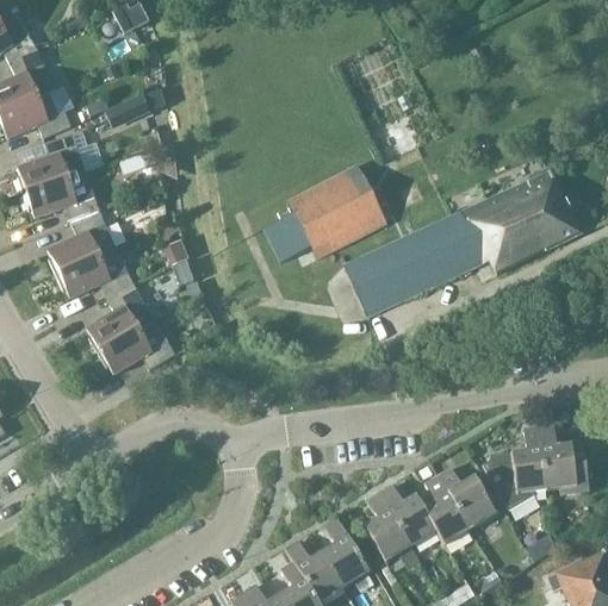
[(0,0),(0,23),(11,17),(1,0),(0,0)]
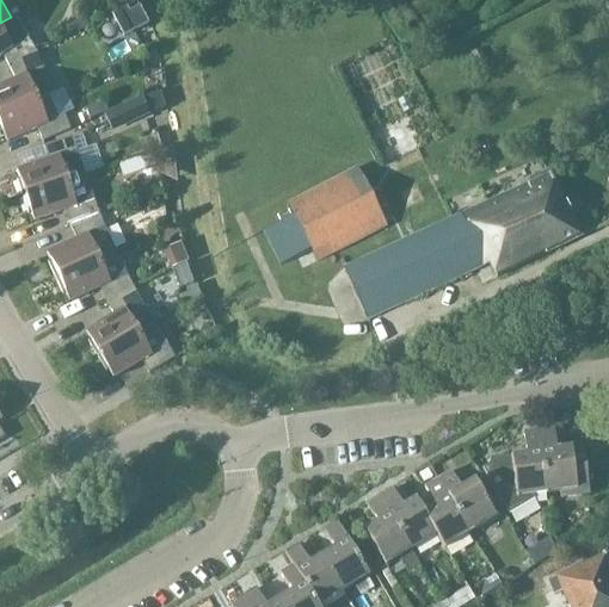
[(141,4),(131,8),(140,25),(151,20),(141,4)]
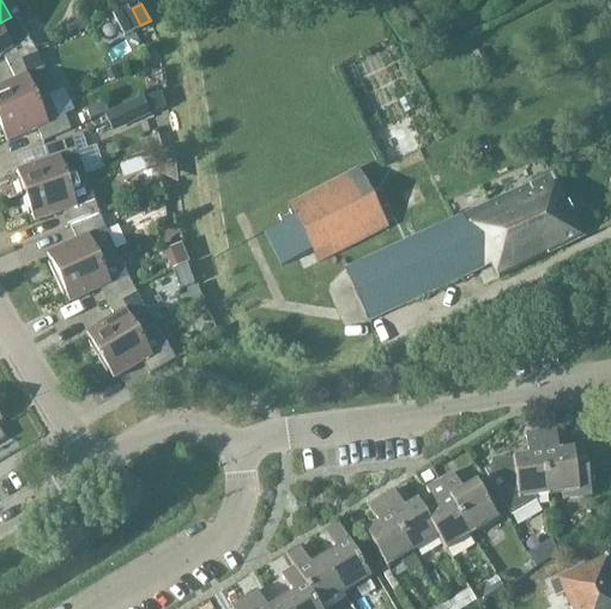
[(16,14),(11,17),(0,23),(0,54),(2,53),(10,66),(38,50),(16,14)]
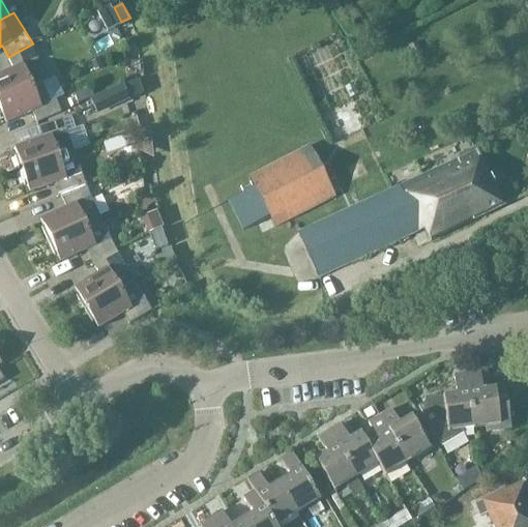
[(54,23),(57,30),(80,20),(76,12),(54,23)]
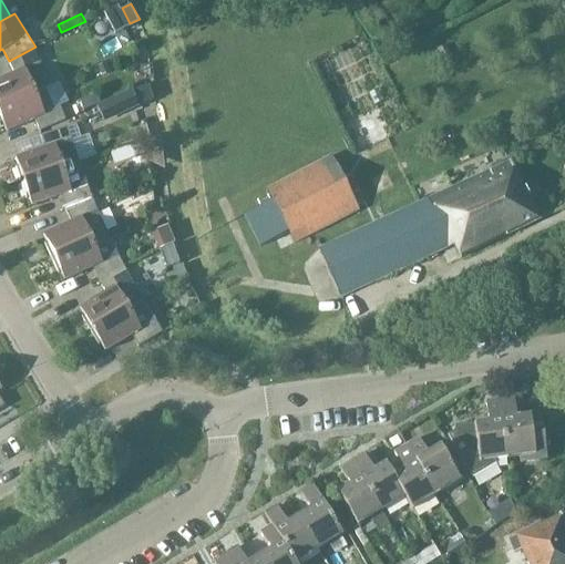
[(0,105),(45,85),(36,63),(41,61),(37,50),(36,47),(9,61),(16,72),(0,78),(0,105)]
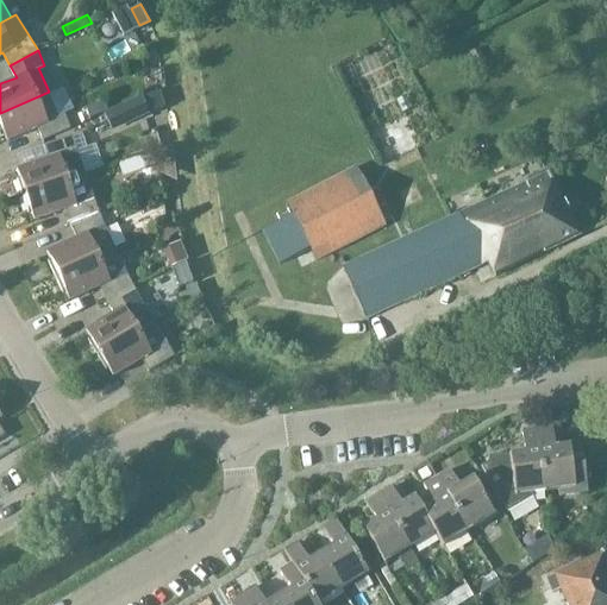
[(49,92),(0,113),(0,128),(1,132),(4,131),(6,136),(7,139),(13,136),(38,125),(43,136),(43,138),(49,136),(72,126),(64,112),(68,109),(58,88),(49,92)]
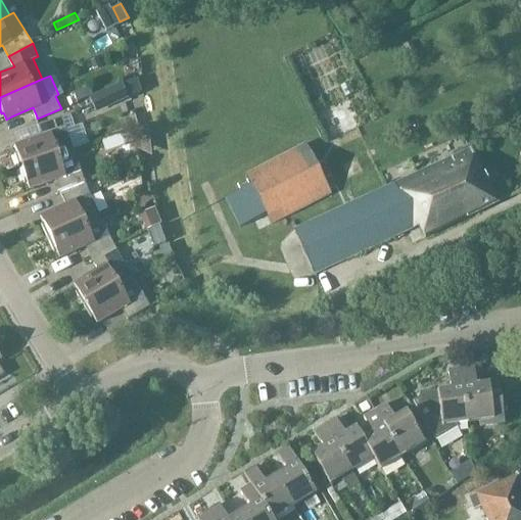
[(123,82),(93,95),(99,108),(129,96),(123,82)]
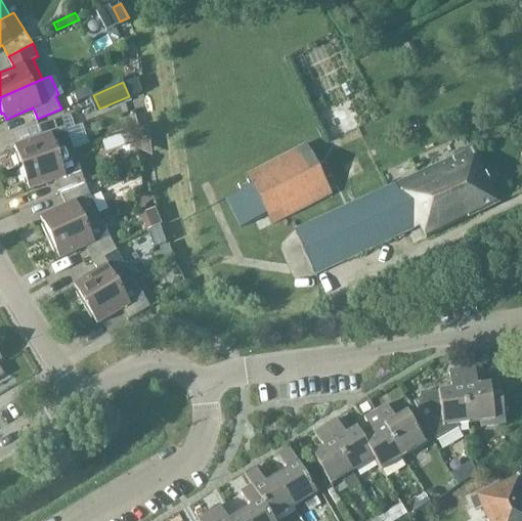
[(15,153),(20,167),(74,148),(62,116),(38,124),(42,135),(15,144),(17,152),(15,153)]
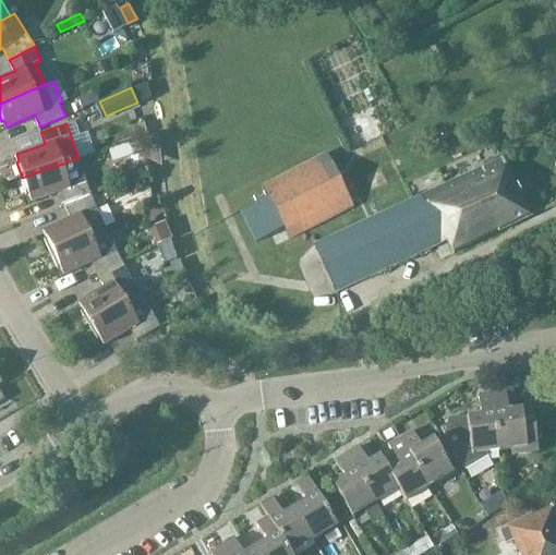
[(158,132),(145,136),(146,156),(161,154),(158,132)]
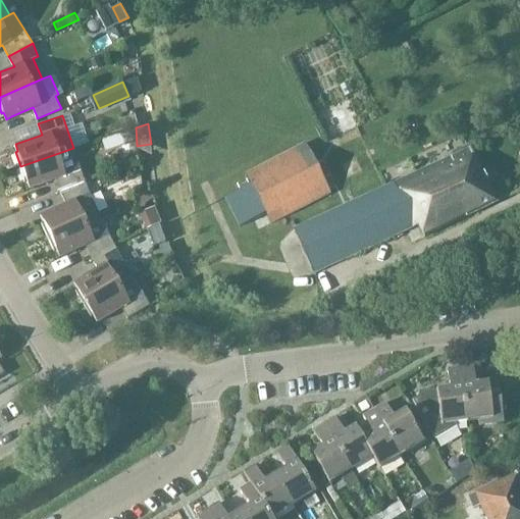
[(272,222),(332,191),(306,141),(247,171),(252,182),(225,195),(241,225),(267,212),(272,222)]
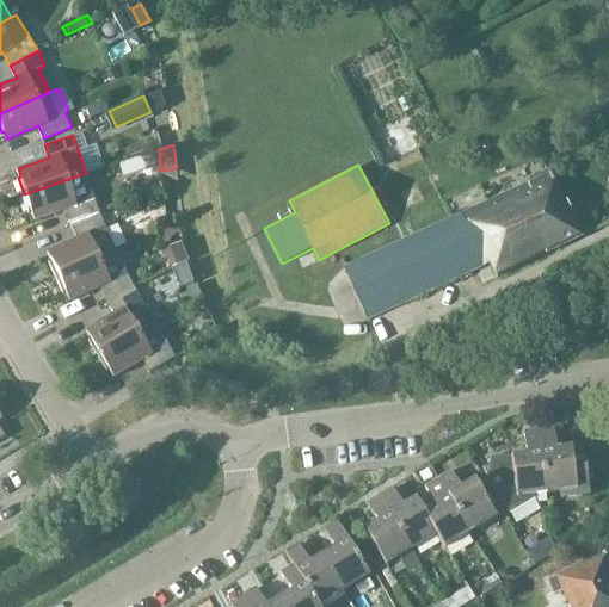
[(552,169),(345,265),(369,319),(490,260),(497,276),(583,234),(552,169)]
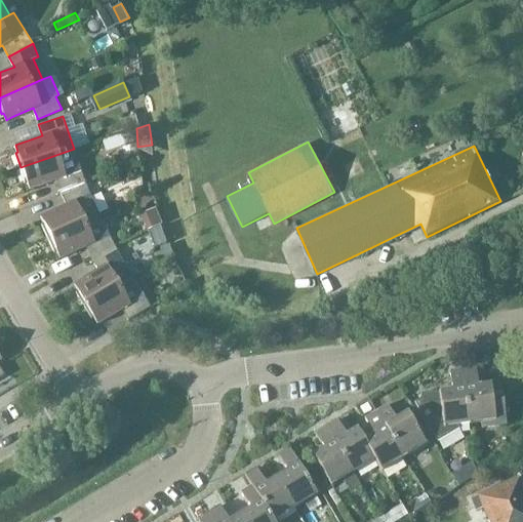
[(81,169),(74,149),(21,167),(26,182),(28,182),(30,188),(57,178),(62,192),(86,182),(81,169)]
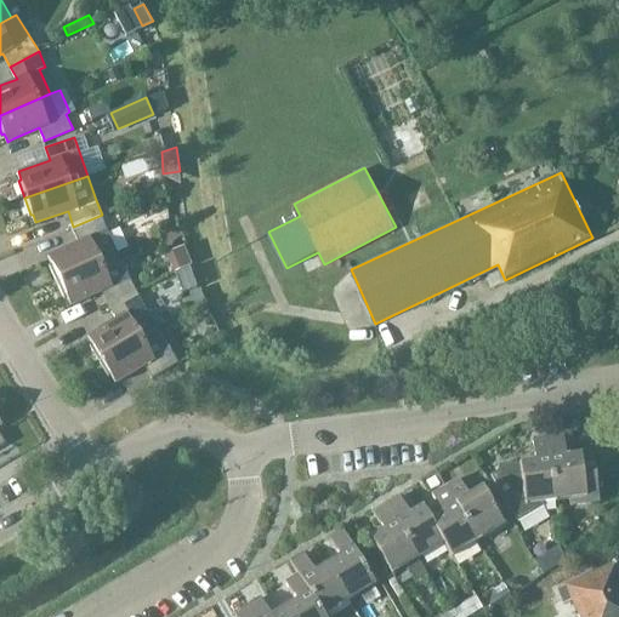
[(50,264),(57,281),(118,253),(102,215),(73,227),(79,241),(49,256),(52,263),(50,264)]
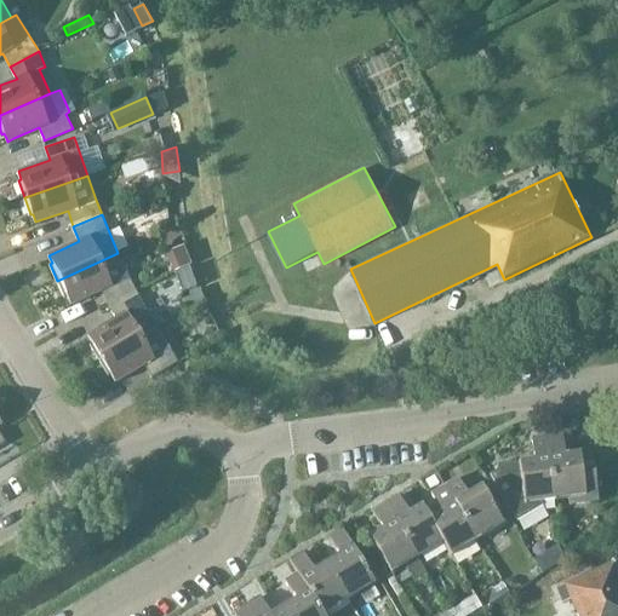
[(137,289),(118,253),(57,281),(66,297),(68,295),(72,304),(102,289),(109,304),(137,289)]
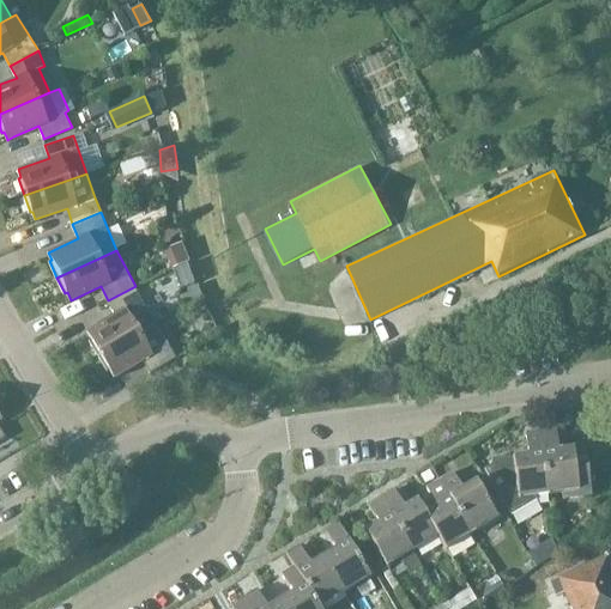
[(188,251),(170,259),(173,267),(191,260),(188,251)]
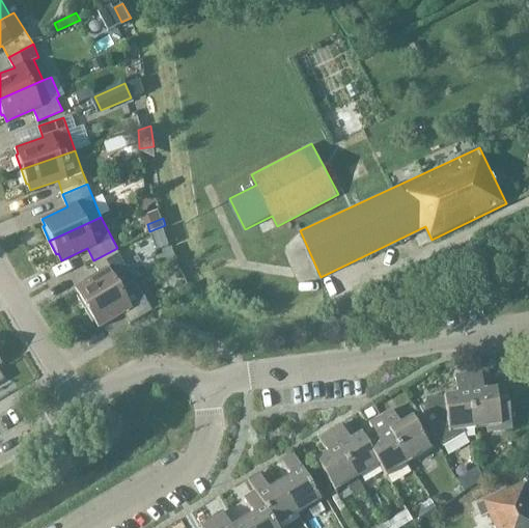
[(77,295),(85,308),(120,286),(134,279),(117,248),(93,260),(101,272),(76,287),(79,294),(77,295)]
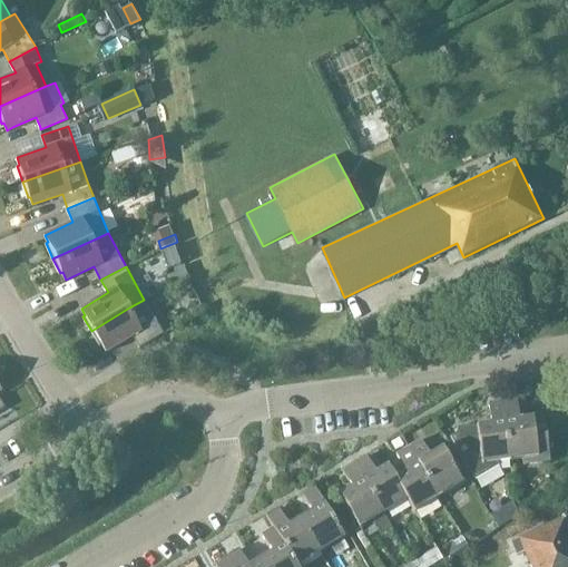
[(129,308),(91,331),(100,345),(103,344),(106,351),(133,334),(140,346),(164,332),(156,319),(144,300),(129,308)]
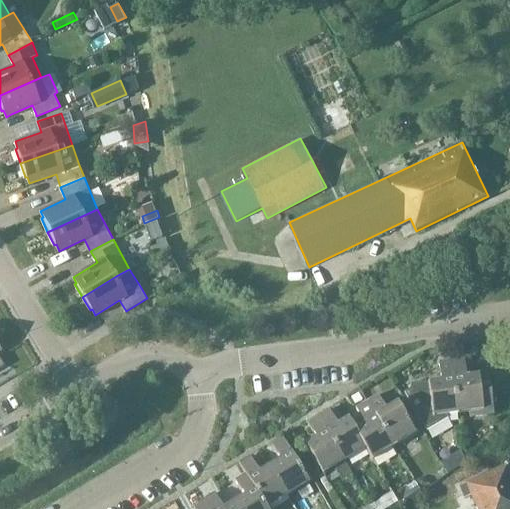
[(452,359),(458,411),(470,410),(471,415),(494,412),(489,368),(478,370),(478,373),(467,375),(465,357),(452,359)]
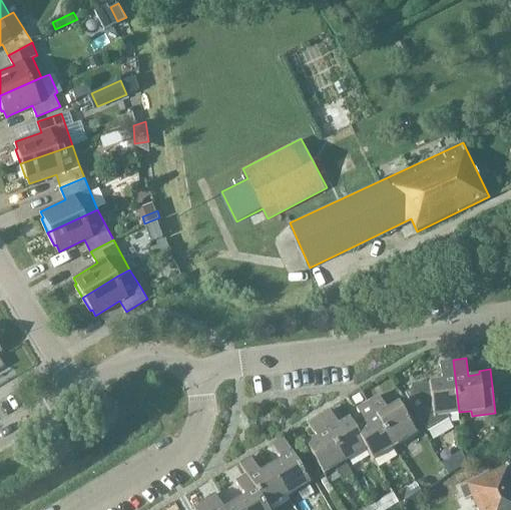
[(459,412),(453,360),(440,361),(442,379),(412,383),(412,388),(407,391),(429,430),(450,418),(450,413),(459,412)]
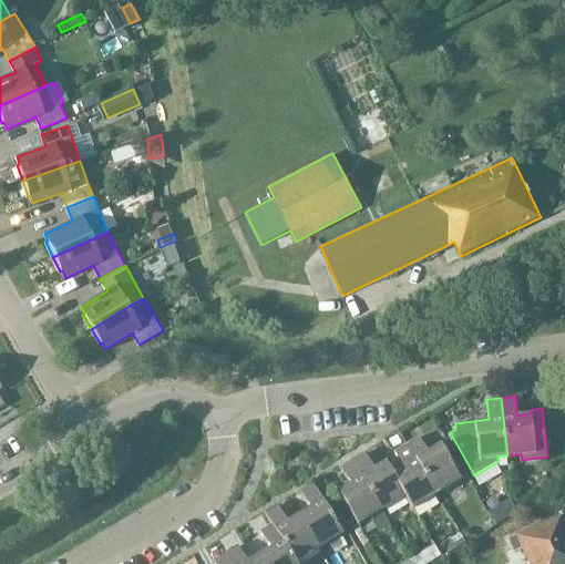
[(419,436),(408,442),(438,492),(462,478),(441,443),(429,451),(419,436)]
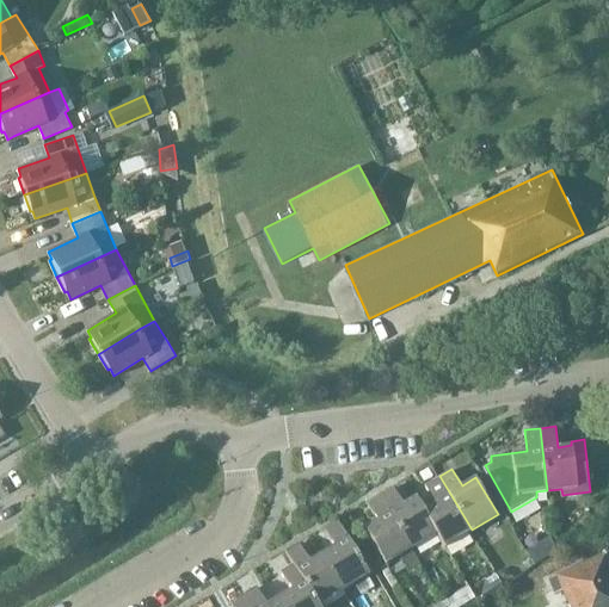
[(472,530),(440,476),(425,484),(436,502),(423,509),(437,533),(446,546),(472,530)]
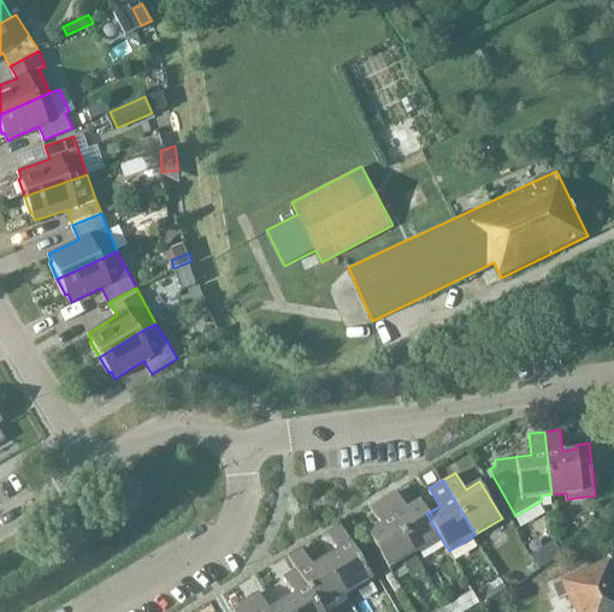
[(396,489),(383,498),(415,553),(441,538),(426,514),(419,500),(407,507),(396,489)]
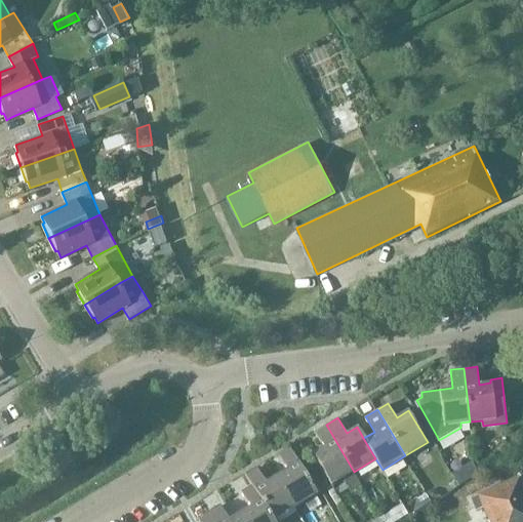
[(354,472),(326,425),(315,432),(324,447),(313,453),(332,485),(345,478),(352,490),(362,484),(354,472)]
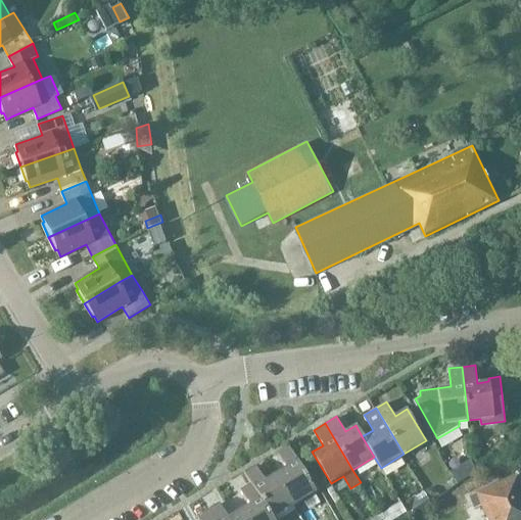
[(286,467),(276,473),(294,506),(316,492),(288,445),(277,452),(286,467)]
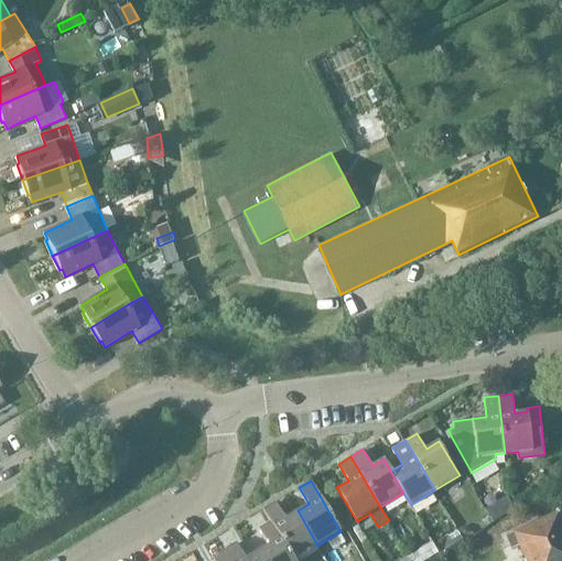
[(317,546),(298,510),(285,517),(277,502),(263,509),(270,520),(293,560),(294,559),(317,546)]
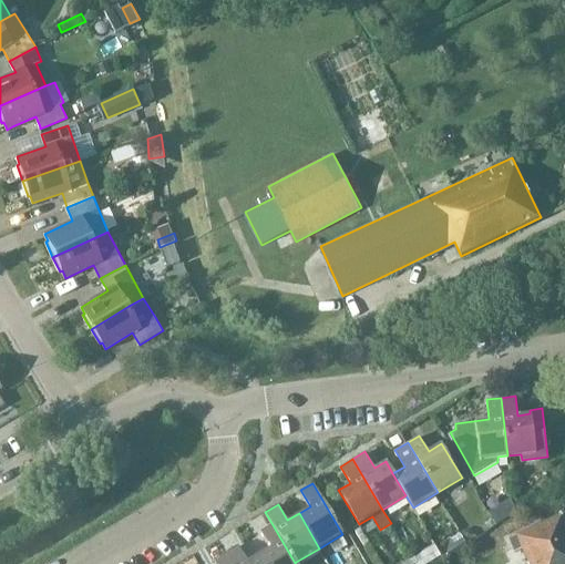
[(497,506),(490,511),(496,523),(505,518),(497,506)]
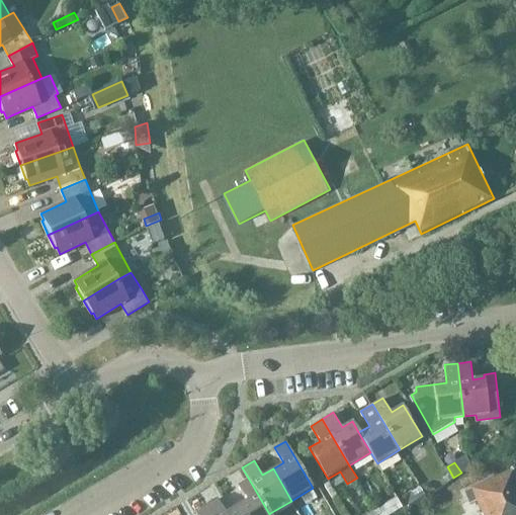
[(515,474),(513,468),(465,490),(471,502),(478,500),(484,514),(515,514),(515,474)]
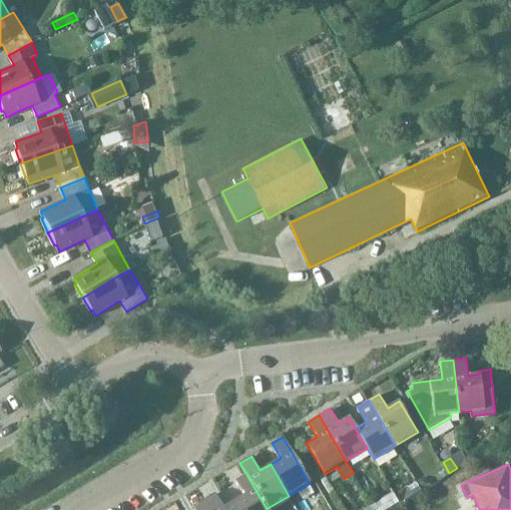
[(268,509),(268,508),(267,509),(245,473),(234,479),(243,494),(233,500),(238,509),(268,509)]
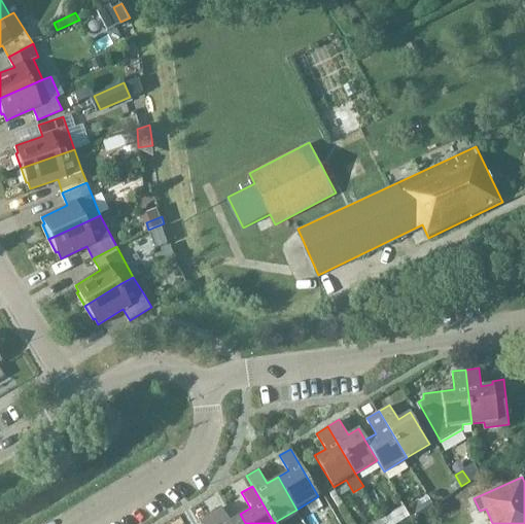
[(432,490),(428,493),(435,502),(444,496),(440,491),(432,490)]
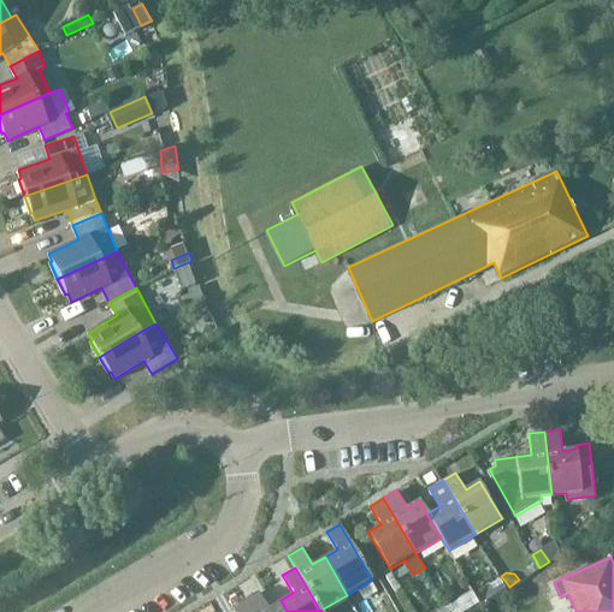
[(473,588),(447,604),(450,611),(461,611),(468,608),(479,601),(480,601),(473,588)]
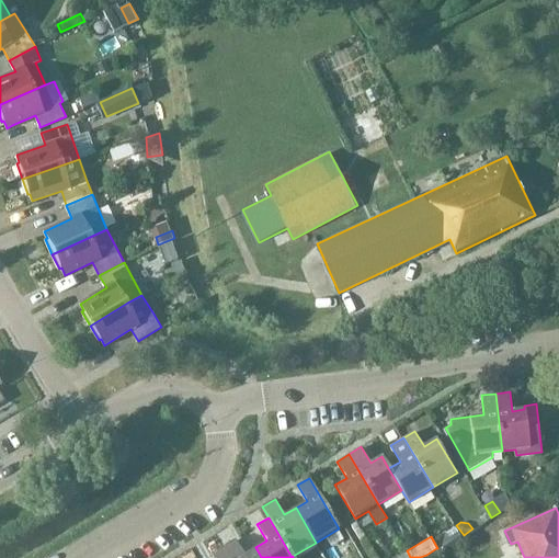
[(229,557),(261,557),(255,547),(243,554),(235,538),(223,545),(229,557)]
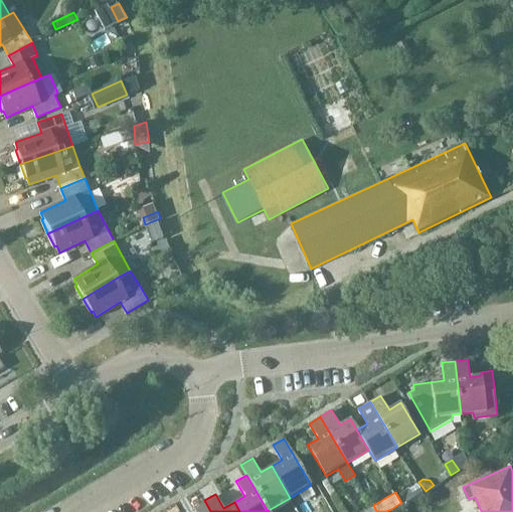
[(210,511),(204,500),(192,507),(195,511),(210,511)]
